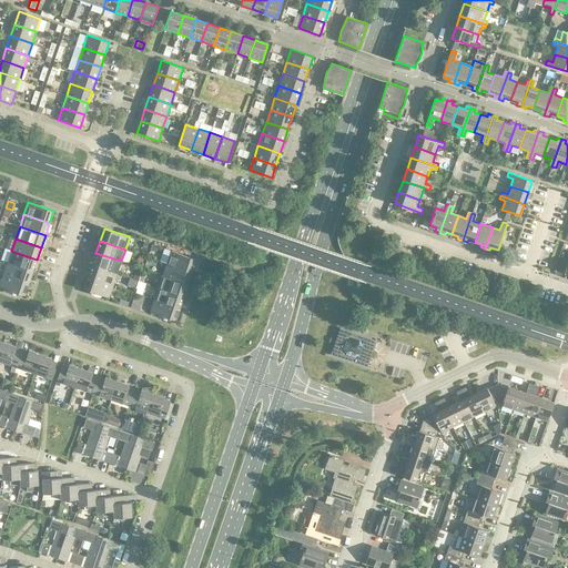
[(37,260),(11,251),(8,263),(33,271),(37,260)]
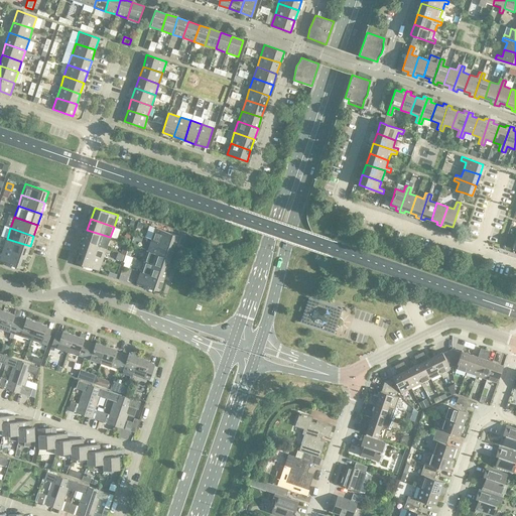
[(178,236),(155,228),(151,239),(174,247),(178,236)]
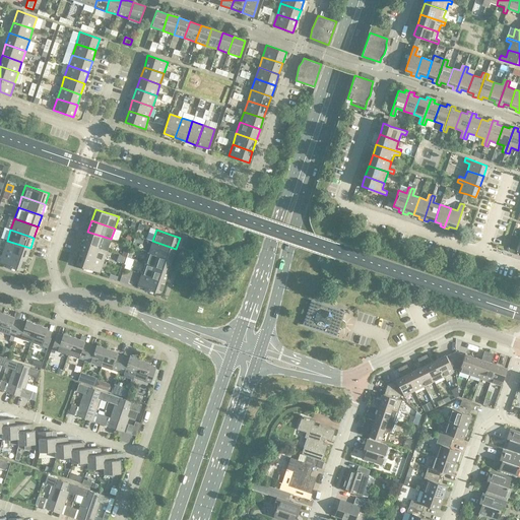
[(111,239),(87,232),(84,242),(107,250),(111,239)]
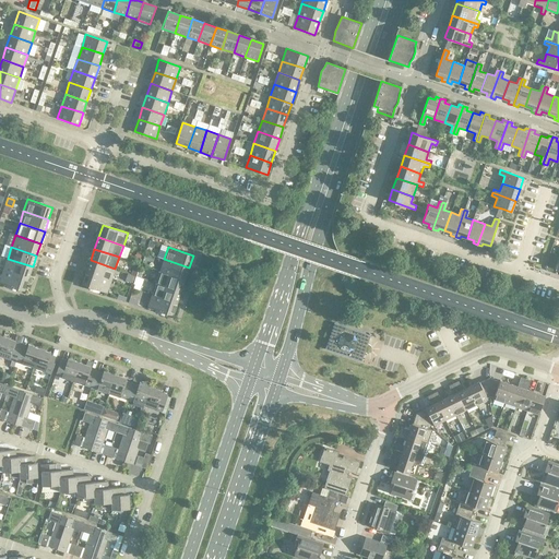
[(33,266),(8,259),(3,270),(28,278),(33,266)]
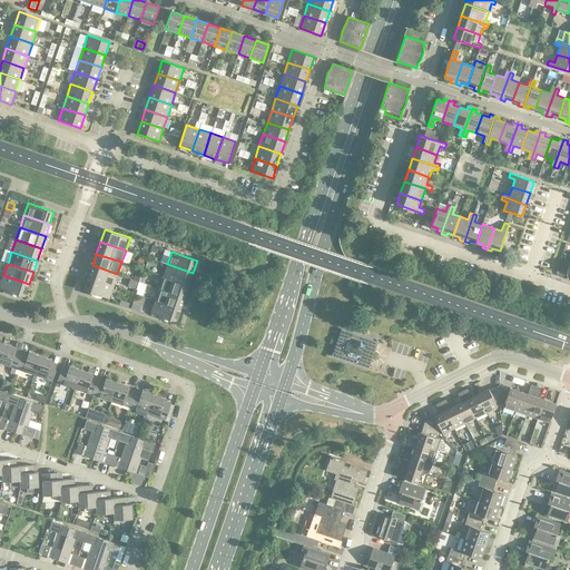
[(193,273),(167,264),(164,276),(188,285),(193,273)]
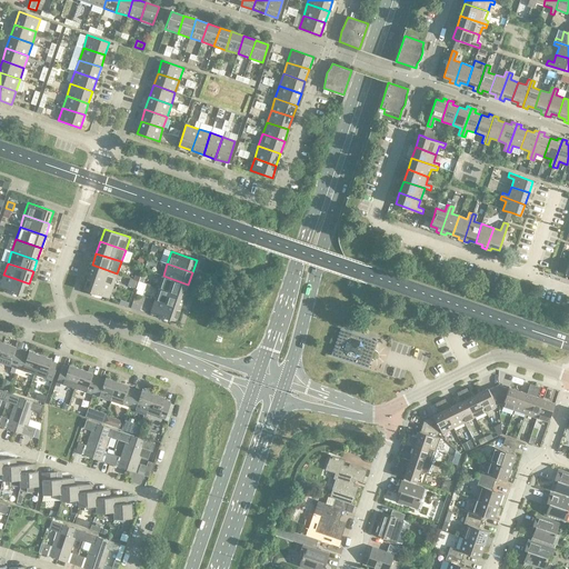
[(117,273),(92,265),(88,277),(113,286),(117,273)]
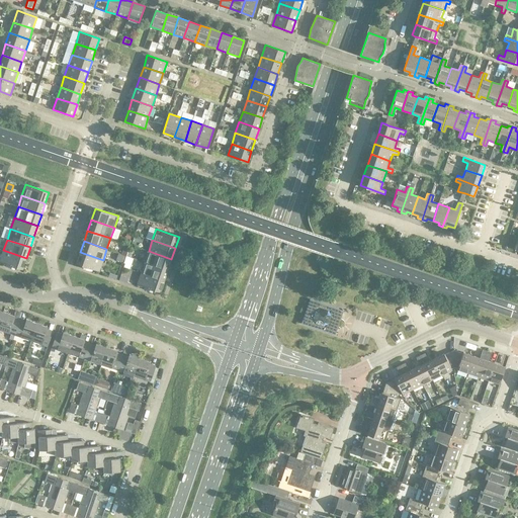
[(26,258),(3,250),(0,259),(0,261),(6,264),(5,266),(16,270),(17,268),(22,269),(26,258)]
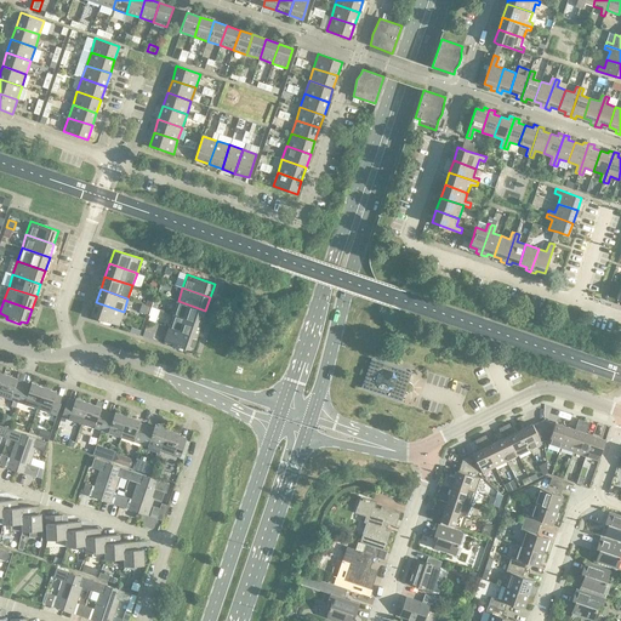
[(205,311),(178,301),(174,314),(201,324),(205,311)]
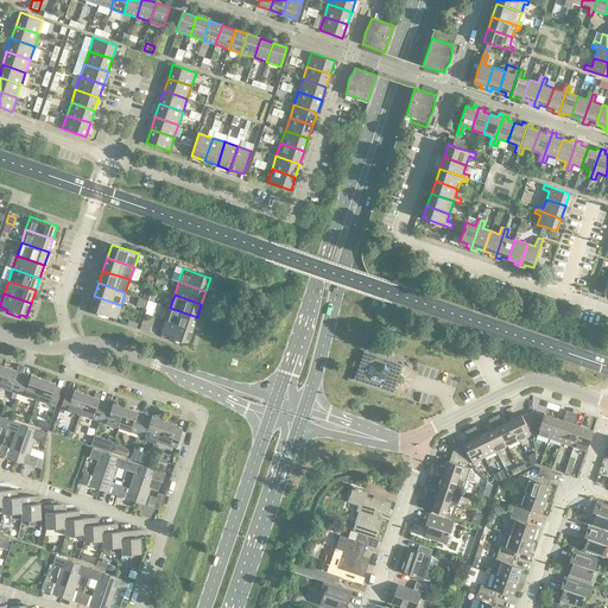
[(121,305),(94,296),(89,309),(96,311),(95,314),(108,318),(109,316),(116,318),(121,305)]
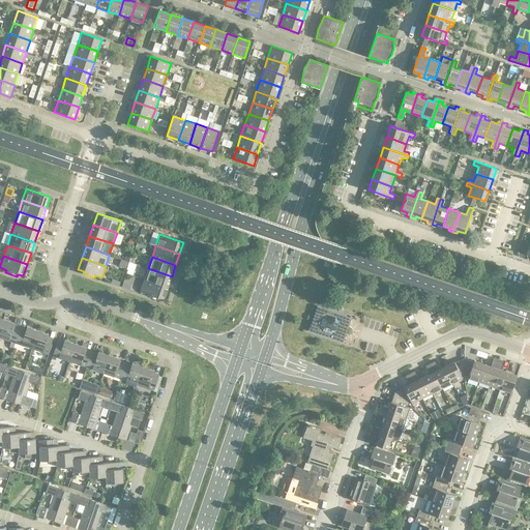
[(120,259),(118,266),(124,268),(127,261),(120,259)]
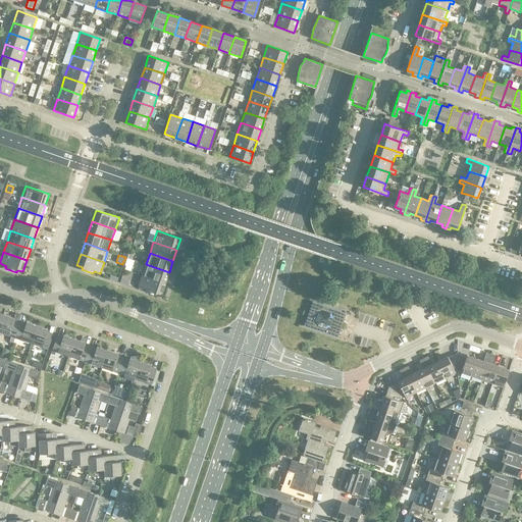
[(169,272),(146,264),(142,275),(165,283),(169,272)]
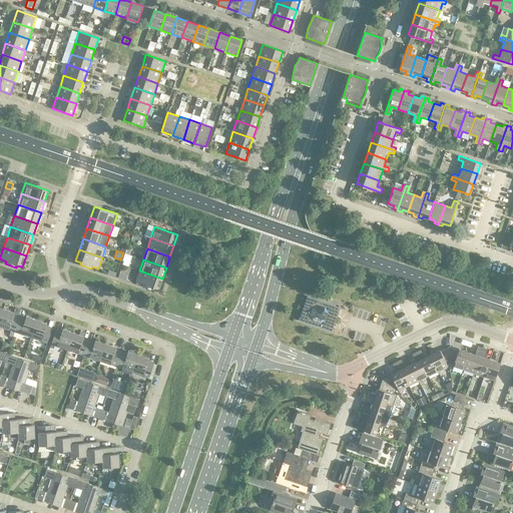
[(162,279),(139,271),(135,282),(143,285),(142,287),(154,291),(154,289),(158,290),(162,279)]
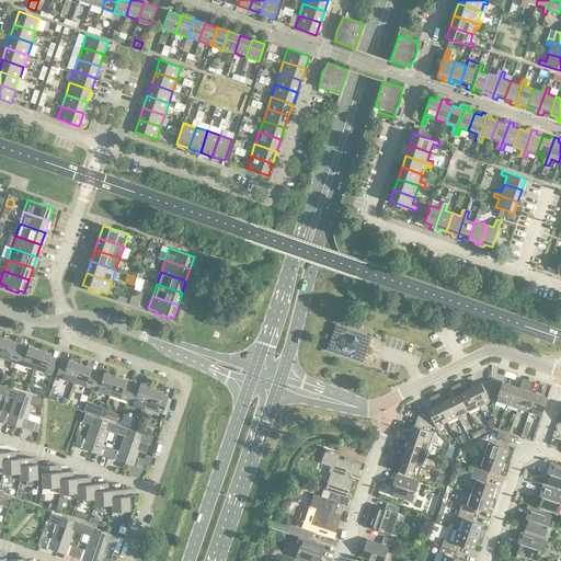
[(371,336),(335,324),(327,350),(363,363),(366,354),(367,354),(368,354),(369,354),(370,354),(371,354),(371,353),(373,352),(373,351),(373,350),(373,348),(371,347),(371,346),(370,346),(368,345),(371,336)]
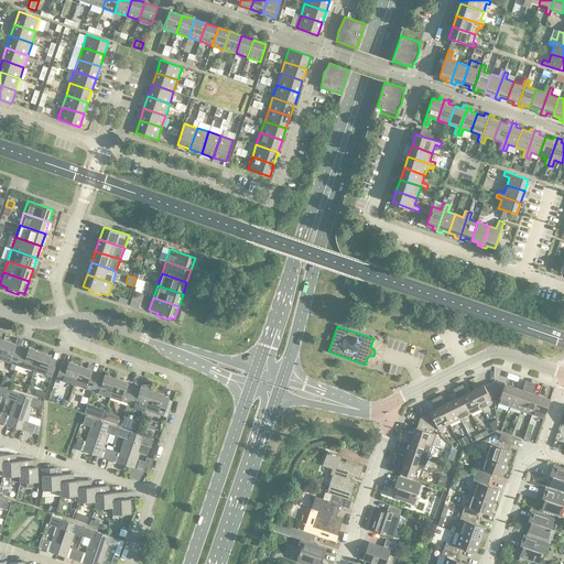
[(15,344),(4,339),(0,350),(0,358),(15,365),(21,348),(14,346),(15,344)]
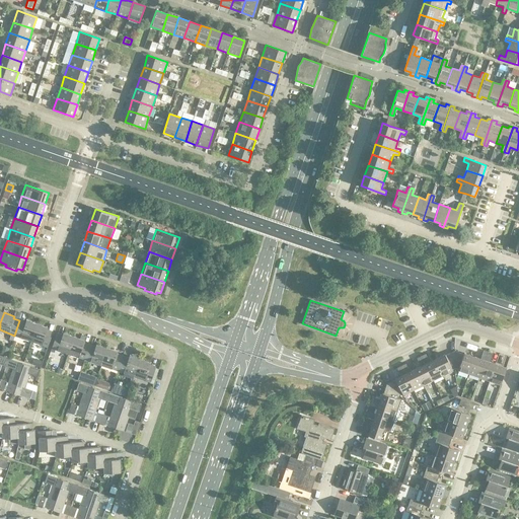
[(25,322),(19,320),(14,336),(30,341),(36,324),(26,320),(25,322)]
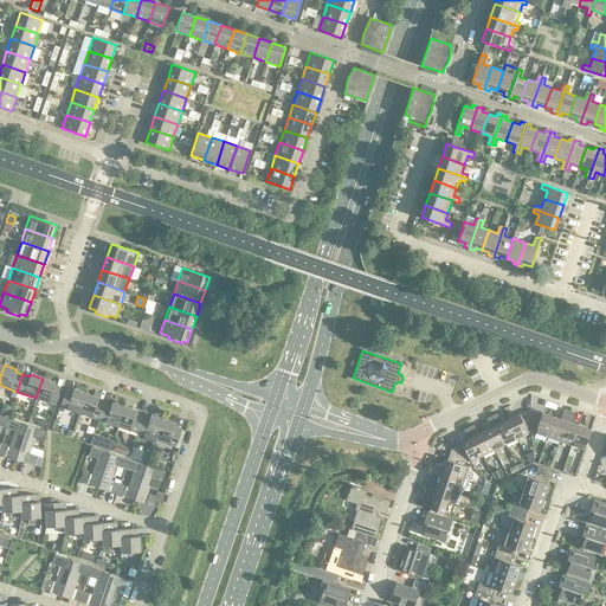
[(56,382),(43,379),(36,398),(56,405),(62,387),(55,385),(56,382)]
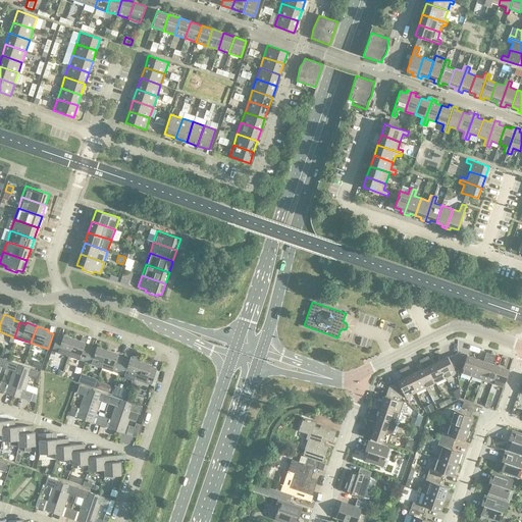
[(62,336),(57,334),(52,350),(68,356),(74,338),(63,334),(62,336)]
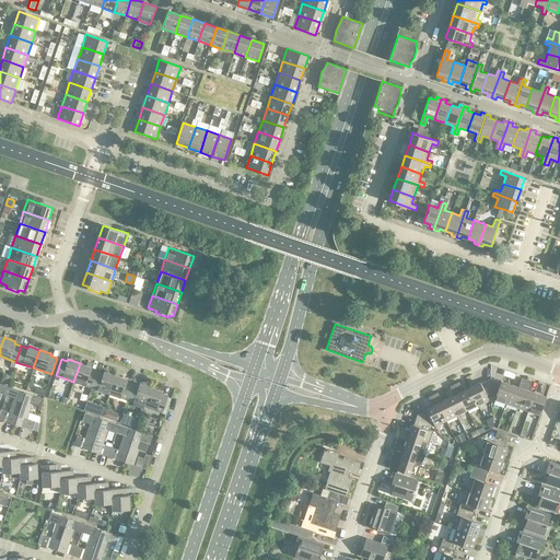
[(91,368),(80,363),(73,382),(91,387),(96,372),(90,370),(91,368)]
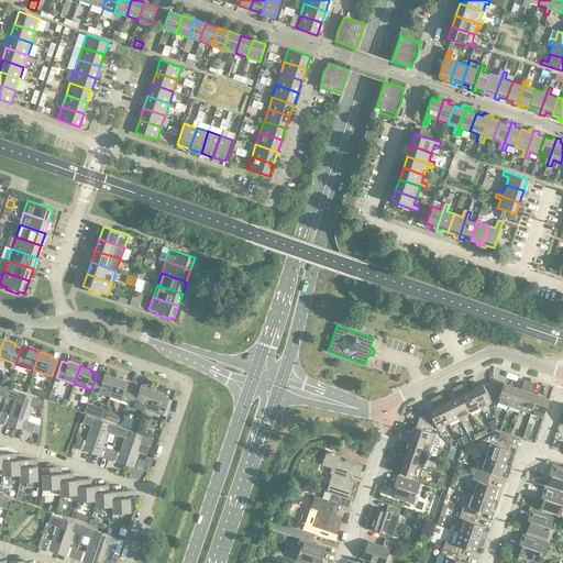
[(103,376),(97,374),(91,389),(109,396),(116,377),(105,374),(103,376)]
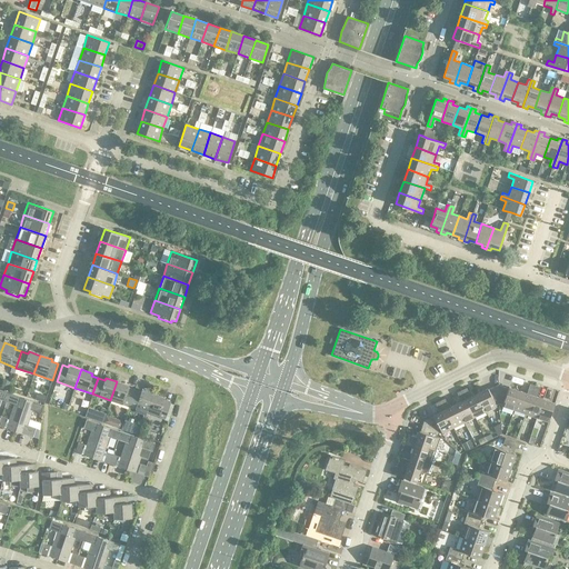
[(129,386),(117,381),(110,400),(129,406),(135,390),(128,388),(129,386)]
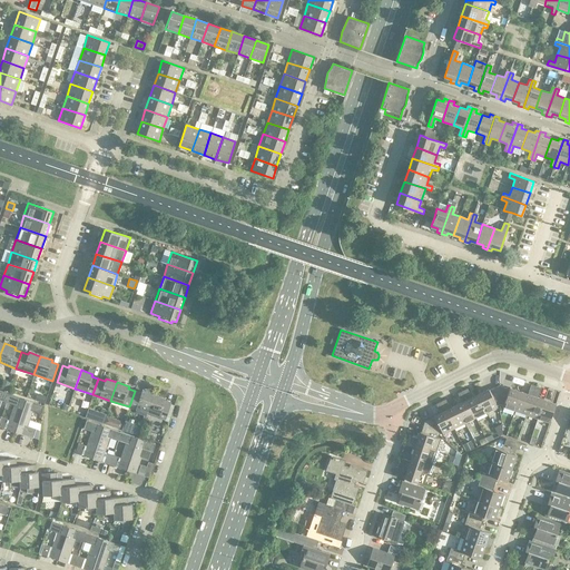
[(500,404),(499,385),(489,390),(478,394),(487,412),(488,416),(499,411),(497,406),(500,404)]
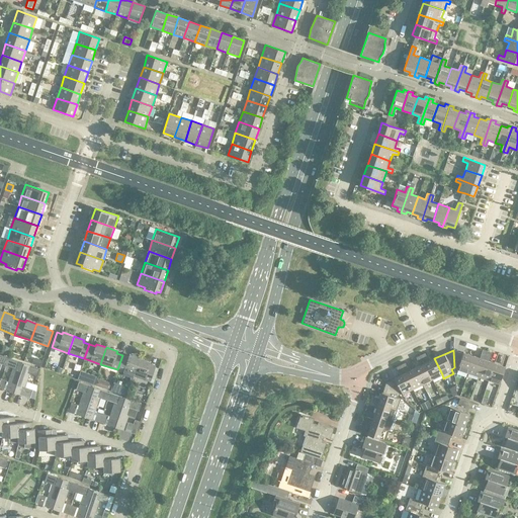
[(462,353),(453,350),(454,367),(457,368),(457,369),(467,373),(473,356),(463,352),(462,353)]
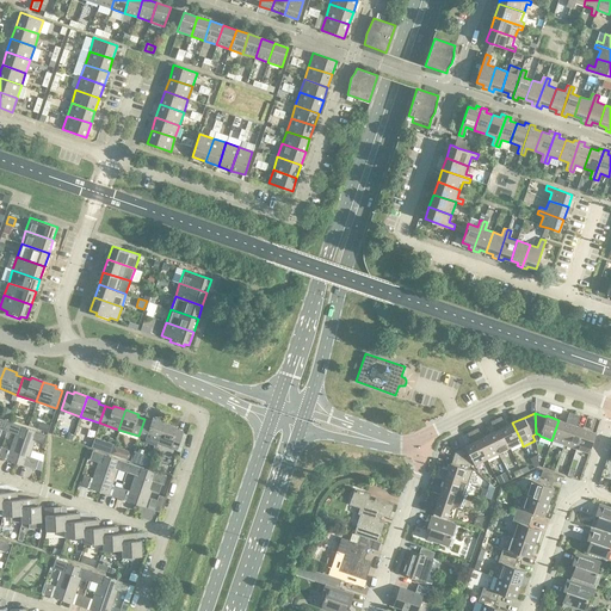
[(10,423),(0,418),(0,429),(7,431),(10,423)]
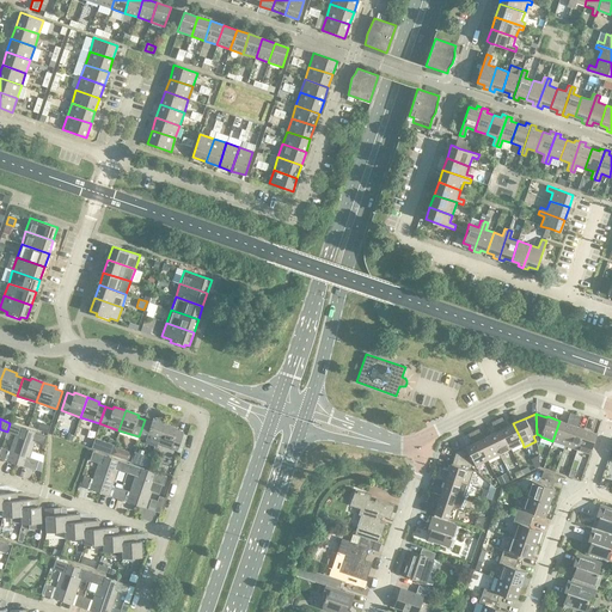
[(152,422),(145,420),(139,436),(158,444),(165,423),(152,420),(152,422)]
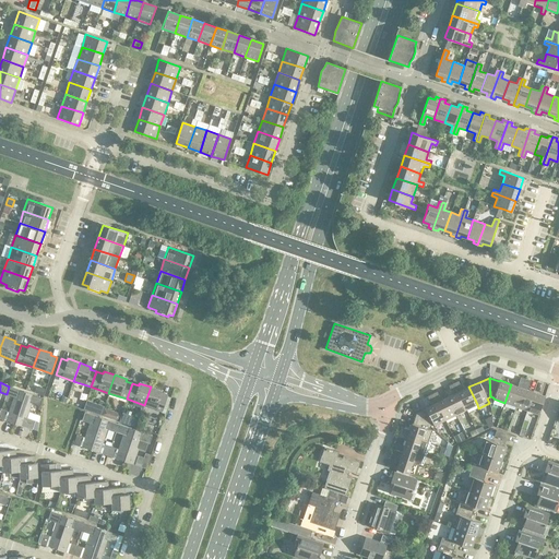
[(458,392),(456,389),(453,383),(449,385),(453,394),(447,397),(455,415),(466,409),(458,392)]
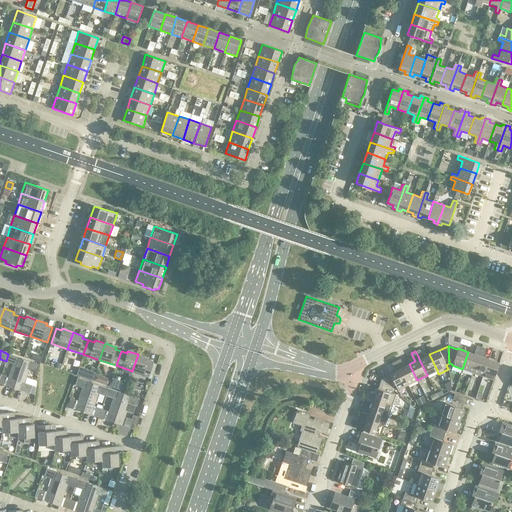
[(478,355),(468,352),(462,369),(473,372),(478,355)]
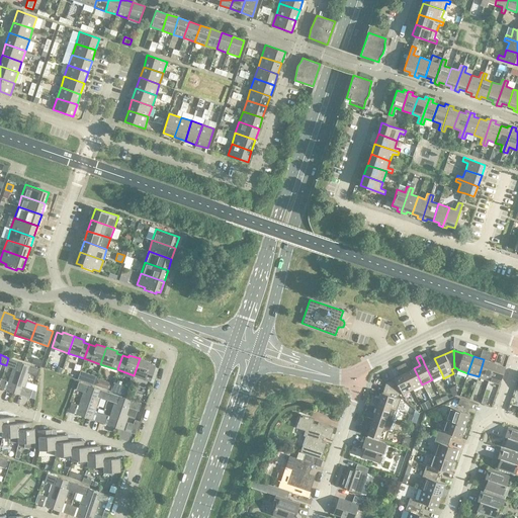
[(34,357),(32,363),(39,366),(42,360),(34,357)]
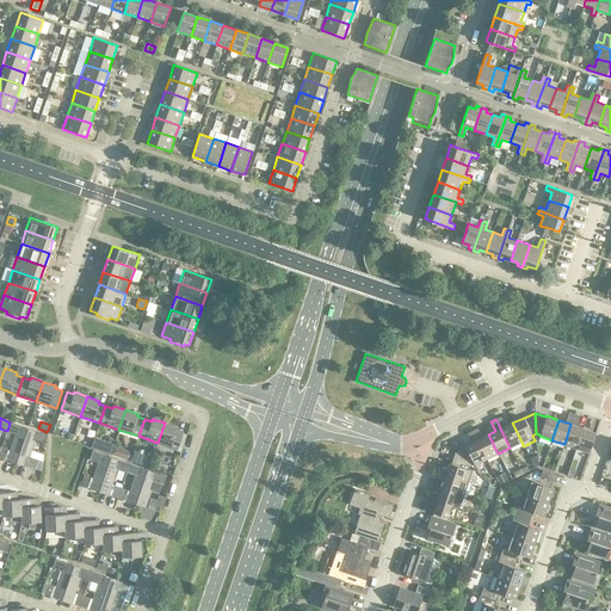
[(28,429),(10,423),(7,431),(16,434),(7,460),(16,463),(28,429)]
